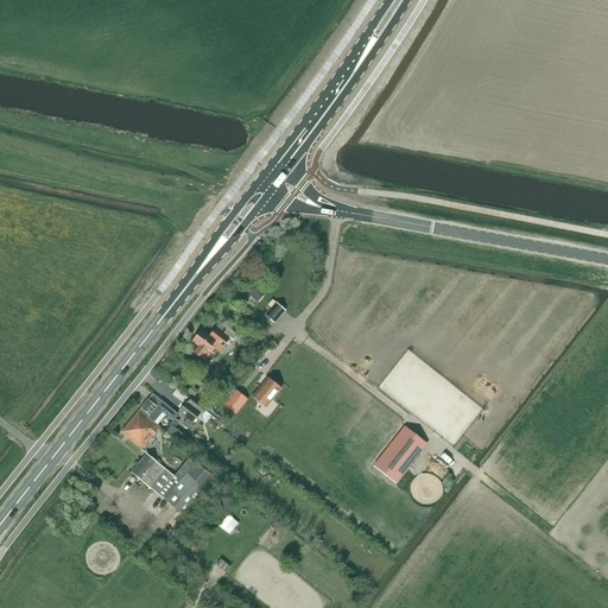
[(248,283),(245,287),(249,292),(247,295),(258,303),(265,295),(254,286),(254,287),(248,283)]
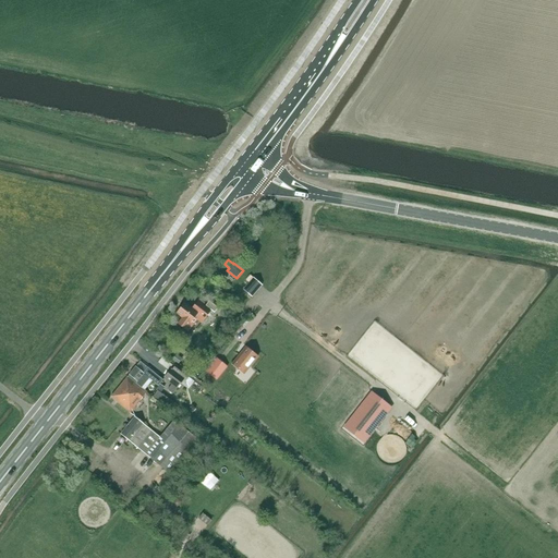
[(254,279),(243,291),(253,299),(263,286),(254,279)]
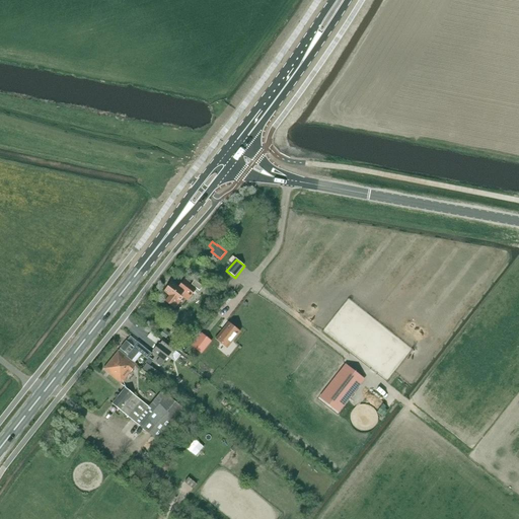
[(172,283),(164,292),(169,296),(164,302),(175,309),(183,299),(188,302),(196,291),(187,284),(188,282),(186,280),(179,288),(172,283)]
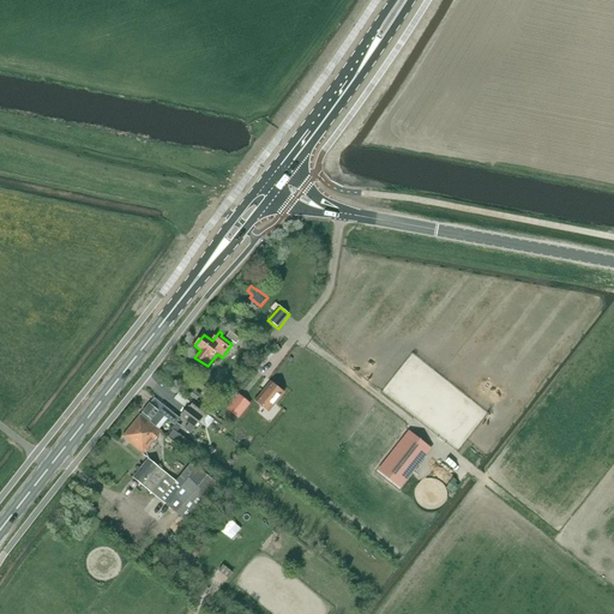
[(284,393),(271,383),(256,401),(269,411),(284,393)]
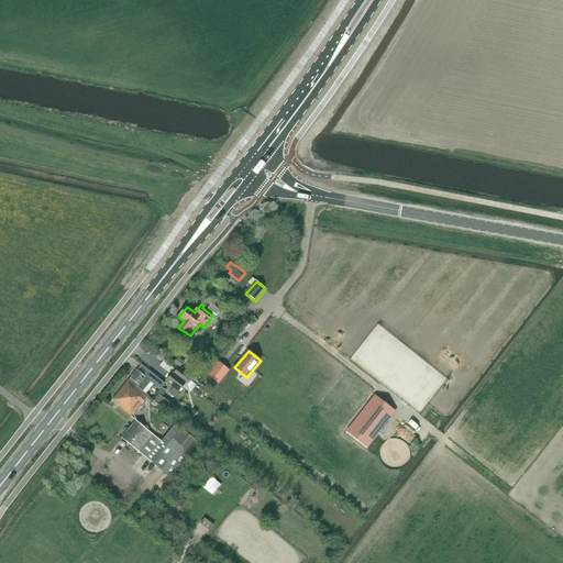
[(178,357),(174,363),(179,368),(185,362),(178,357)]
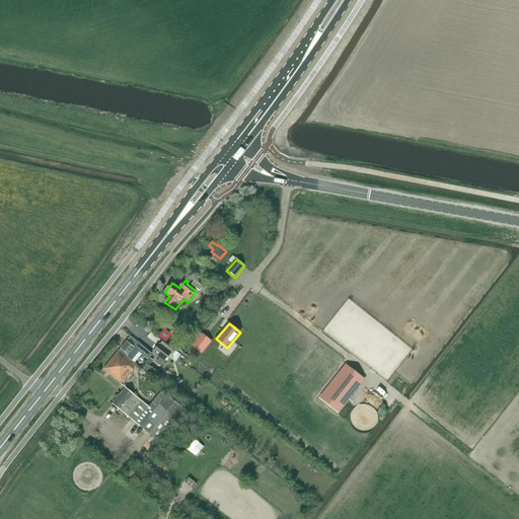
[(202,334),(192,346),(202,354),(212,342),(202,334)]
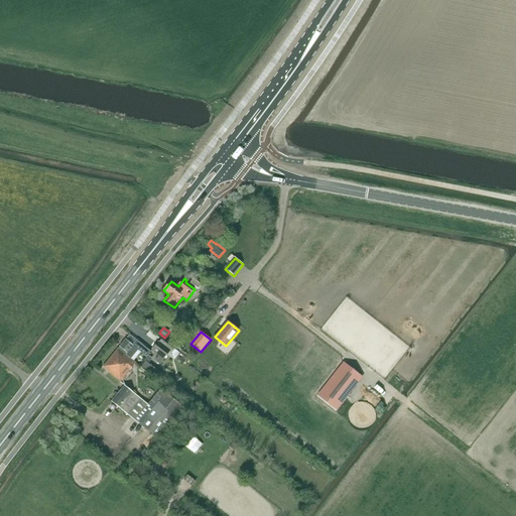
[(158,343),(152,352),(159,357),(155,362),(160,365),(169,352),(171,354),(175,348),(162,339),(159,343),(158,343)]
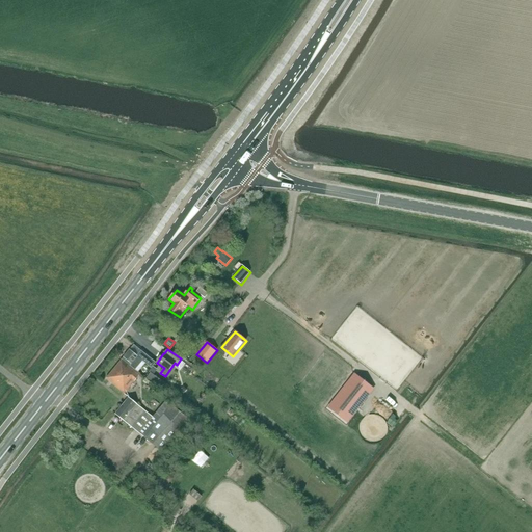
[(129,351),(122,361),(138,374),(145,365),(152,369),(156,364),(141,352),(137,357),(129,351)]
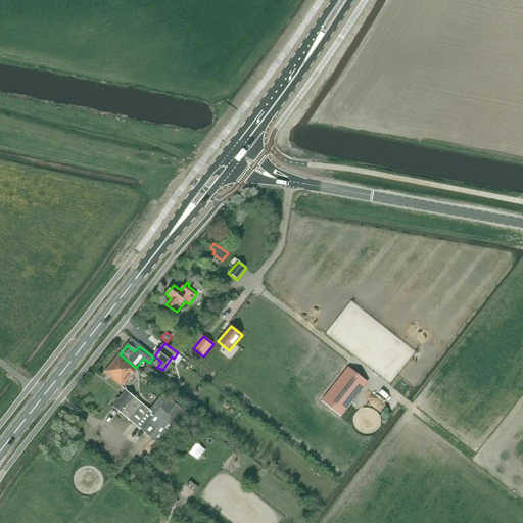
[(138,369),(120,354),(105,374),(123,388),(138,369)]
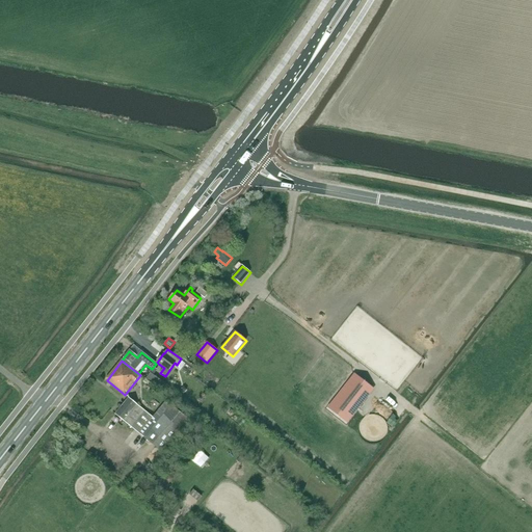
[(151,373),(148,379),(164,391),(167,386),(158,378),(151,373)]
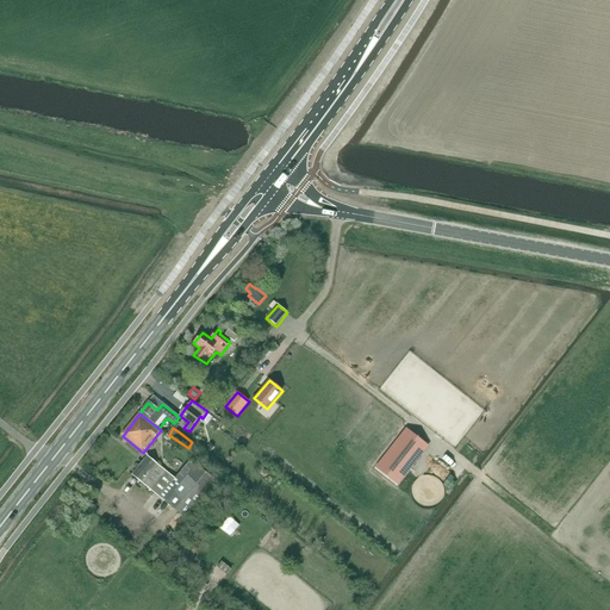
[(406,430),(378,467),(398,484),(428,446),(406,430)]
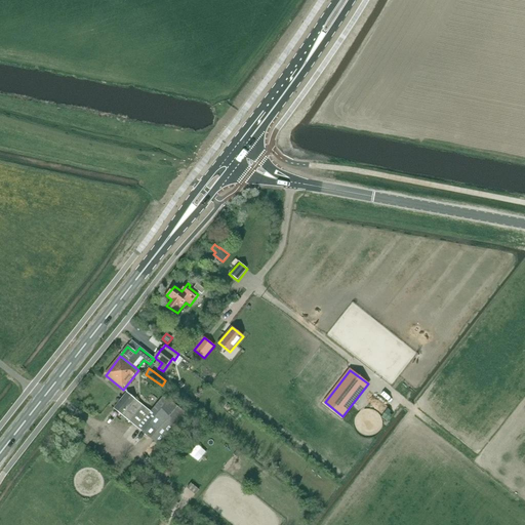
[(213,385),(220,390),(224,386),(217,380),(213,385)]
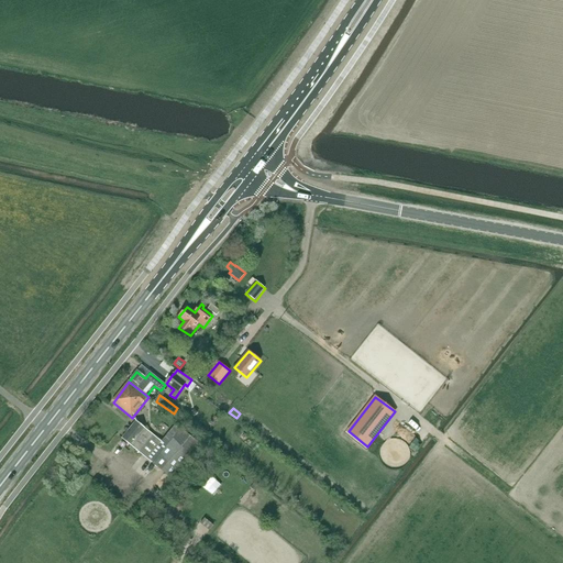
[(135,420),(121,439),(161,471),(170,479),(200,444),(176,424),(162,441),(135,420)]
